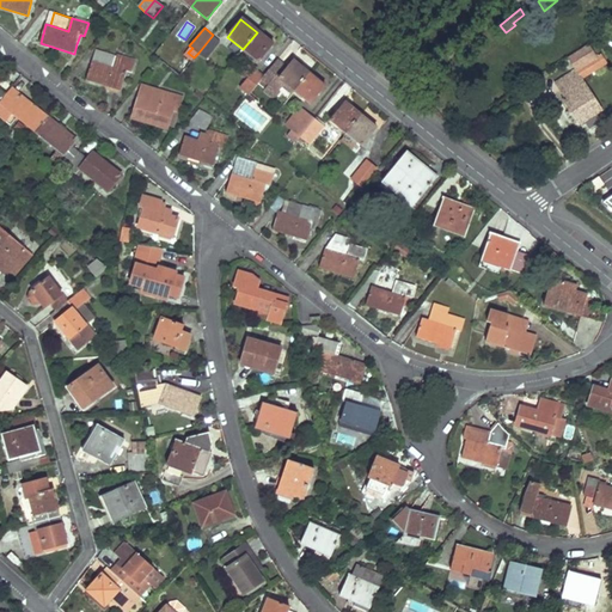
[(273,44),(257,32),(243,49),(258,62),(265,54),(273,44)]
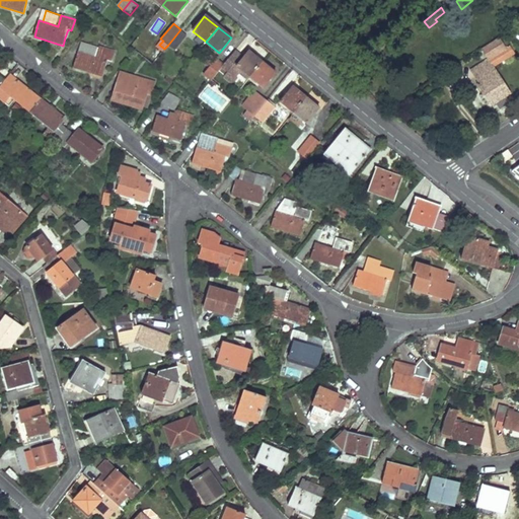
[(188,35),(180,29),(168,45),(175,51),(188,35)]
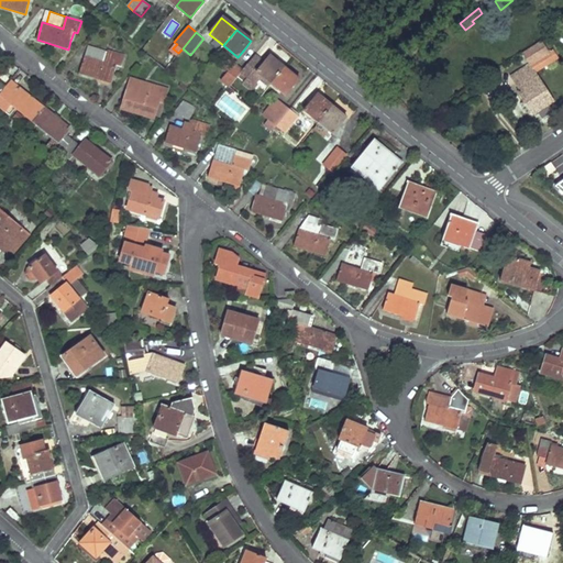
[(111,83),(113,74),(116,66),(121,67),(124,55),(108,51),(105,62),(85,56),(80,74),(111,83)]
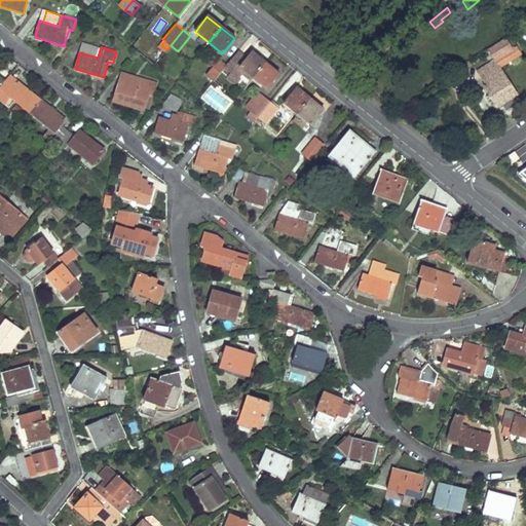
[(253,79),(266,64),(252,52),(247,59),(238,51),(226,68),(231,73),(227,77),(235,84),(246,72),(253,79)]
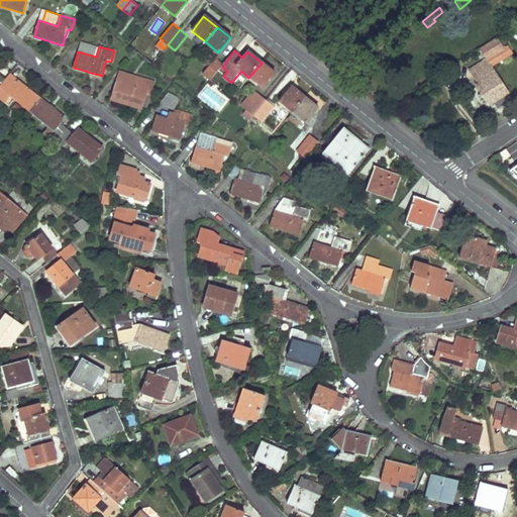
[(500,60),(496,54),(471,70),(479,84),(478,85),(489,104),(507,93),(491,66),(500,60)]
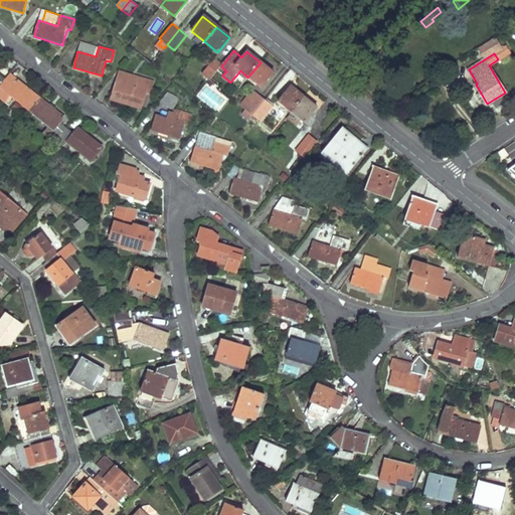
[(221,66),(213,59),(202,73),(210,79),(221,66)]
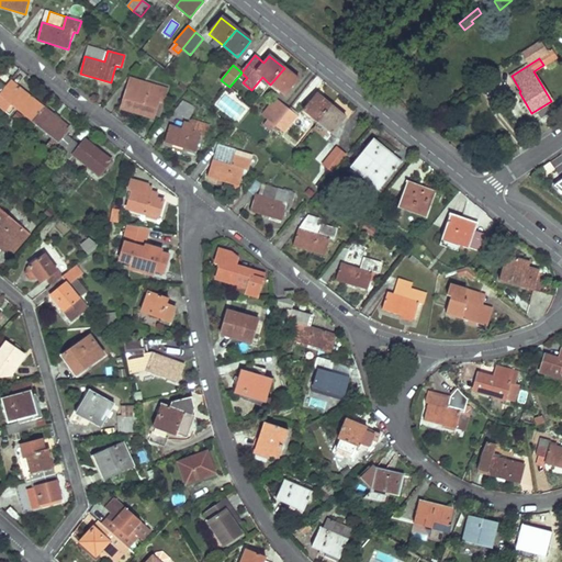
[(299,80),(284,68),(270,85),(284,96),(292,88),(299,80)]
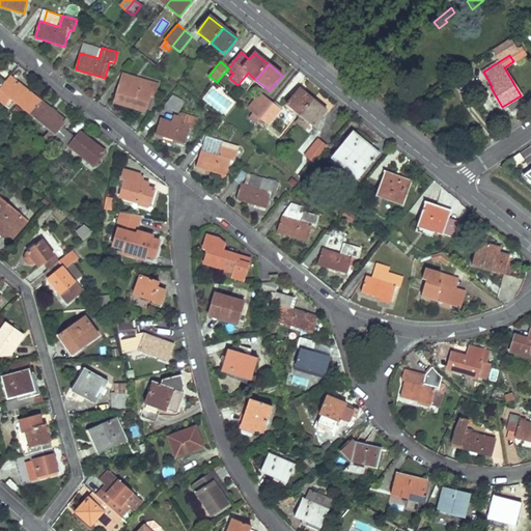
[(31,115),(42,102),(10,75),(5,81),(0,87),(0,101),(5,106),(10,99),(31,115)]
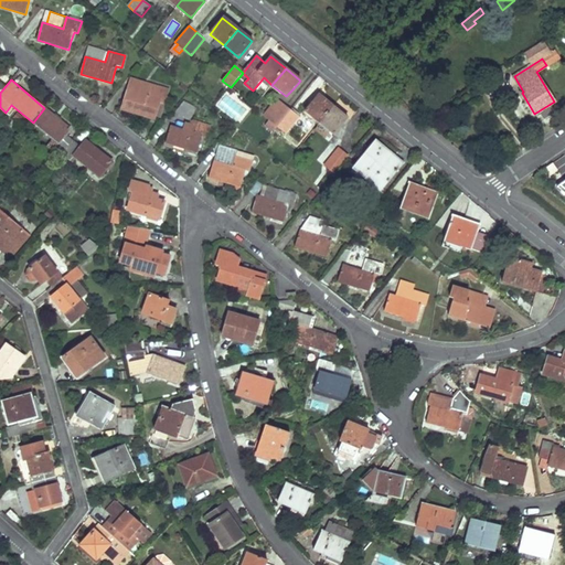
[(121,108),(138,114),(155,119),(157,115),(160,116),(168,91),(131,80),(121,108)]
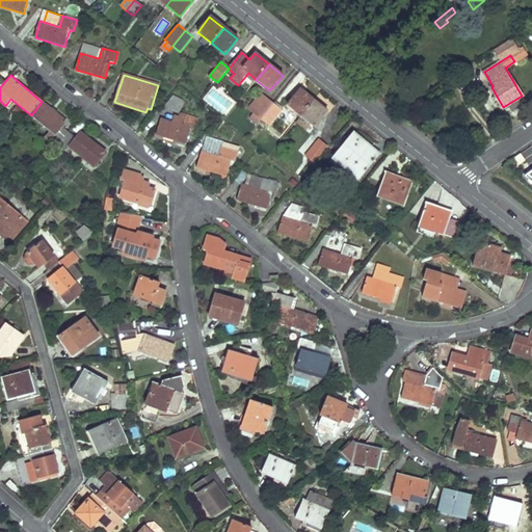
[(300,115),(314,100),(300,89),(287,105),(300,115)]
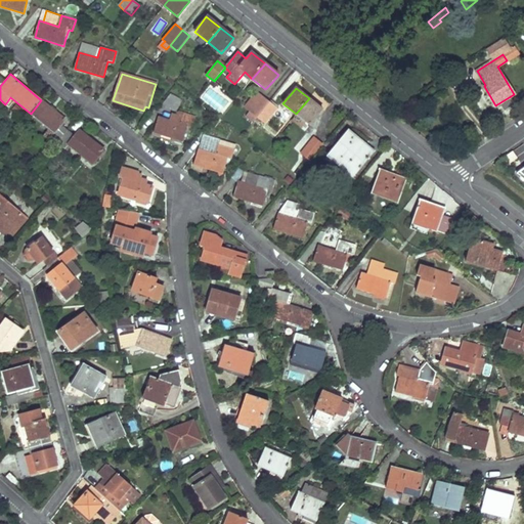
[(257,92),(245,107),(250,112),(262,96),(257,92)]
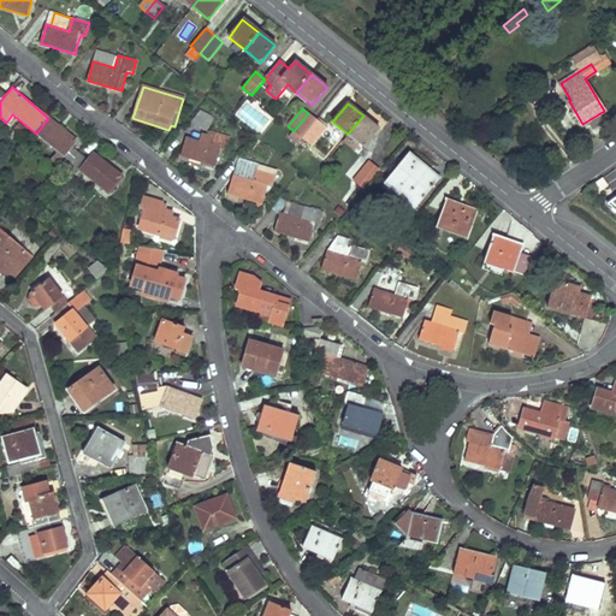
[(201,111),(197,117),(193,122),(208,130),(214,117),(201,111)]
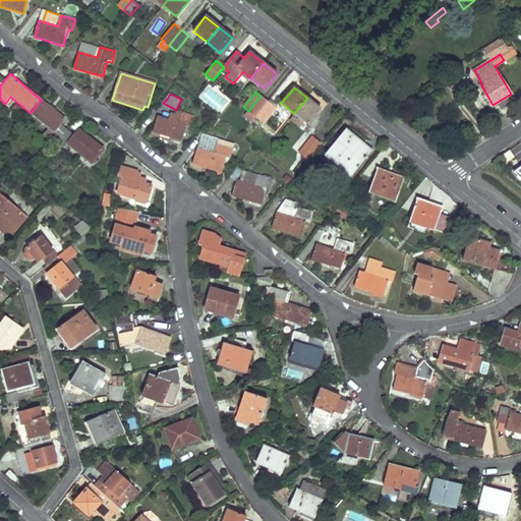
[(255,117),(268,102),(261,96),(248,111),(245,115),(252,121),(255,117)]
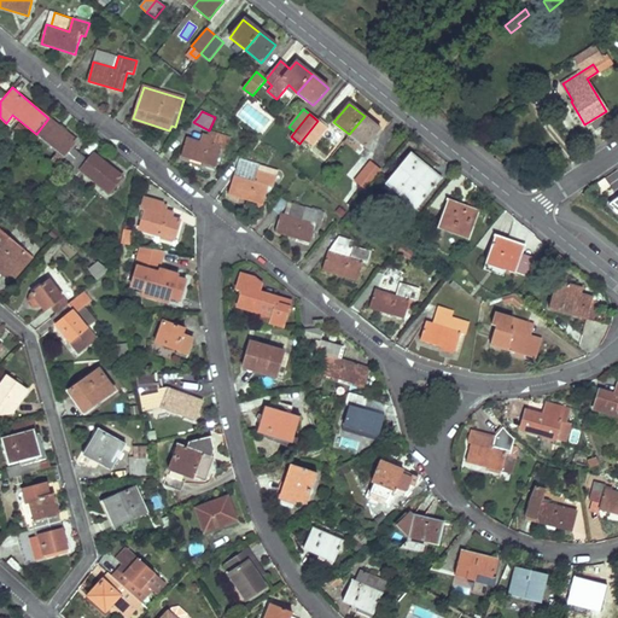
[(380,129),(365,116),(349,134),(366,147),(373,139),(380,129)]
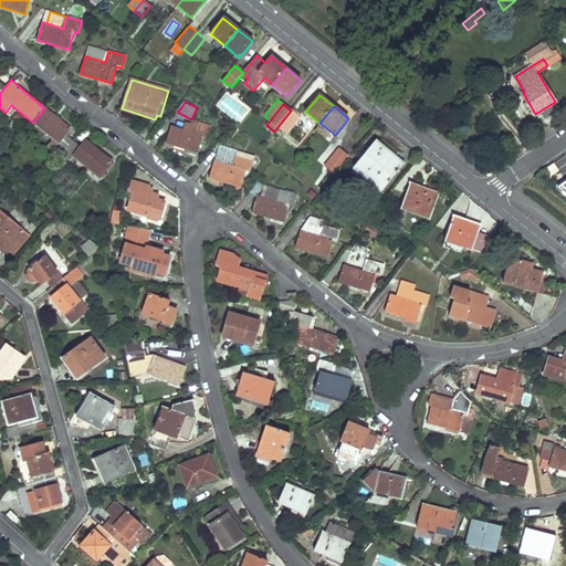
[(55,148),(63,155),(74,140),(66,135),(71,129),(44,108),(33,123),(59,144),(55,148)]
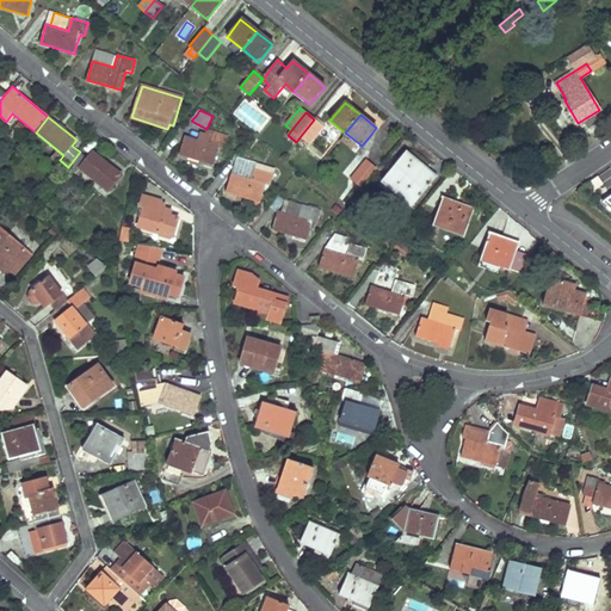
[(322,127),(314,119),(300,137),(309,144),(315,136),(322,127)]
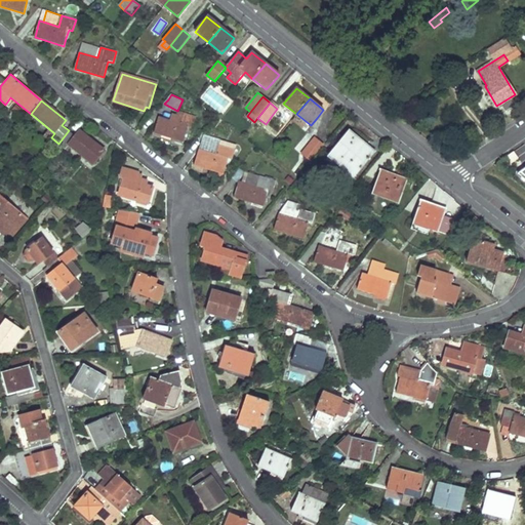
[(178,116),(175,115),(172,114),(170,120),(159,117),(154,133),(184,143),(189,127),(193,128),(196,118),(179,113),(178,116)]
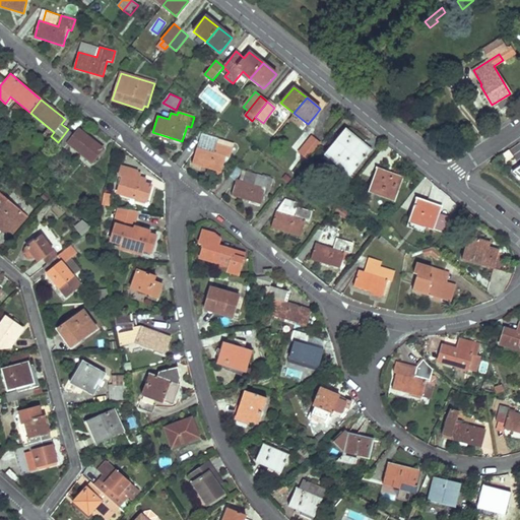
[(68,129),(58,142),(64,147),(68,143),(91,161),(102,149),(78,130),(74,134),(68,129)]
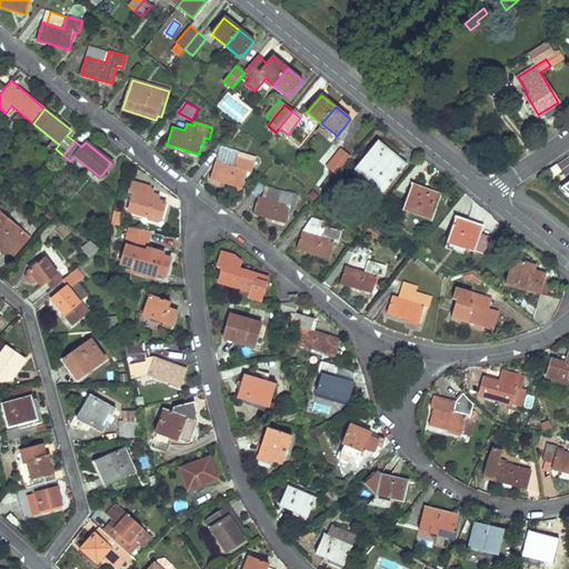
[(378,141),(368,153),(357,166),(385,190),(406,165),(378,141)]
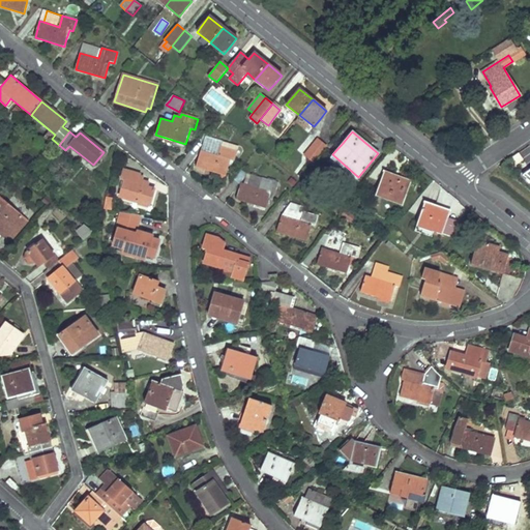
[(233,160),(235,153),(237,146),(205,137),(201,150),(199,150),(194,167),(225,176),(230,159),(233,160)]
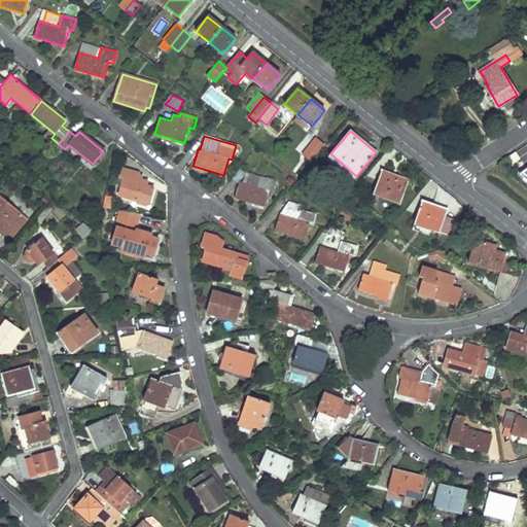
[(324,146),(320,143),(316,140),(304,155),(312,162),(324,146)]
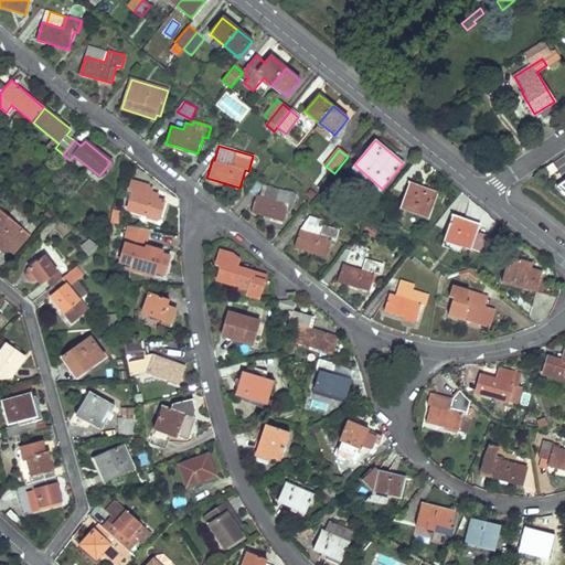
[(132,181),(131,187),(130,191),(134,192),(128,210),(159,219),(164,201),(146,196),(149,185),(132,181)]
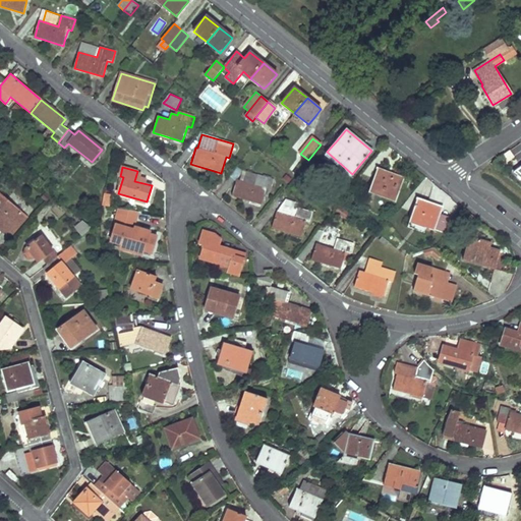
[(378,169),(373,179),(370,189),(396,198),(403,178),(378,169)]
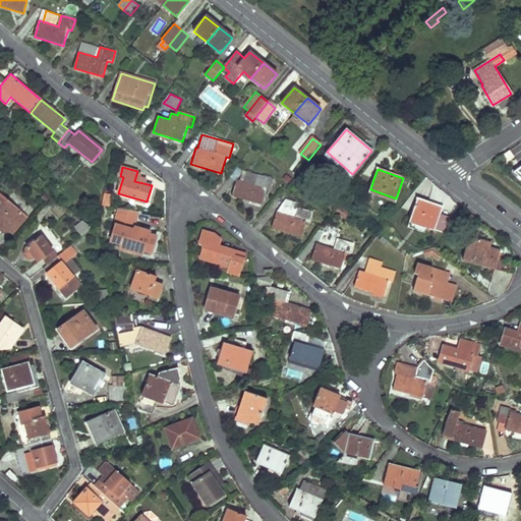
[(256,175),(246,171),(243,181),(253,185),(255,180),(256,175)]
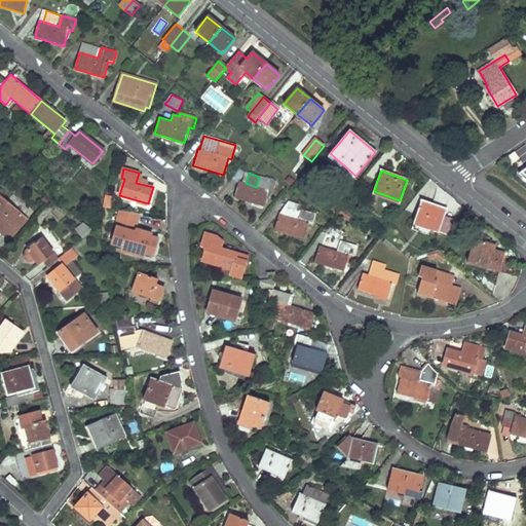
[(259,177),(258,182),(256,187),(246,183),(238,181),(233,197),(263,207),(267,191),(272,192),(275,181),(259,177)]
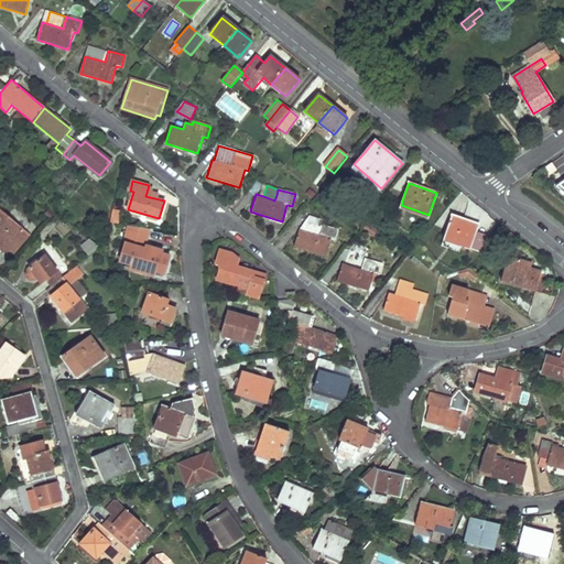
[(118,224),(120,212),(114,209),(111,223),(118,224)]
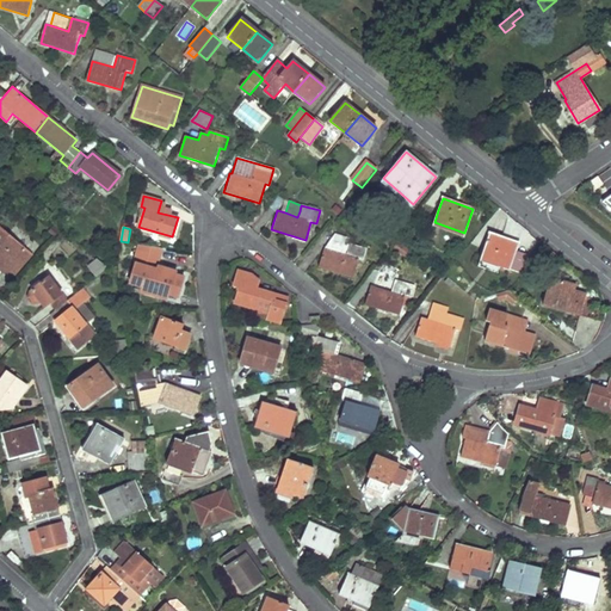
[(6,271),(10,273),(13,277),(31,257),(0,228),(0,270),(4,273),(6,271)]
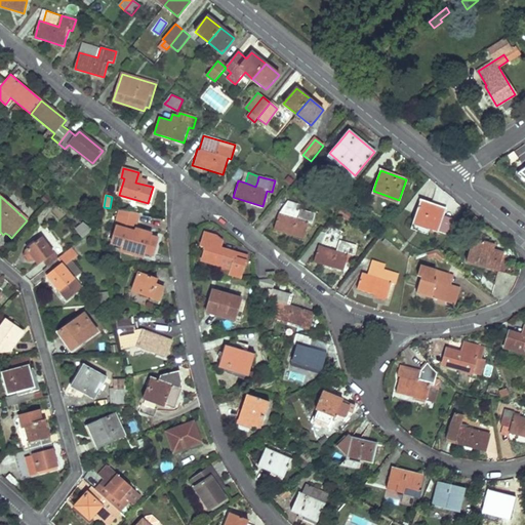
[(301,204),(295,202),(288,200),(280,212),(278,212),(274,229),(303,238),(309,221),(312,223),(315,213),(300,208),(301,204)]
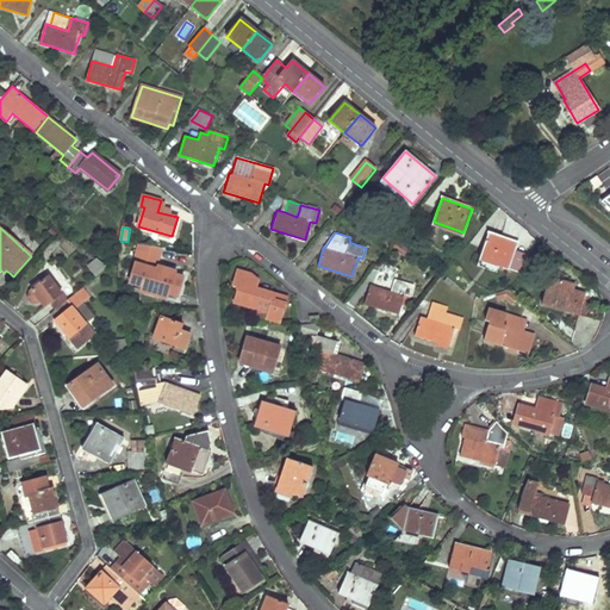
[(487,232),(484,246),(479,259),(499,266),(508,269),(517,242),(487,232)]
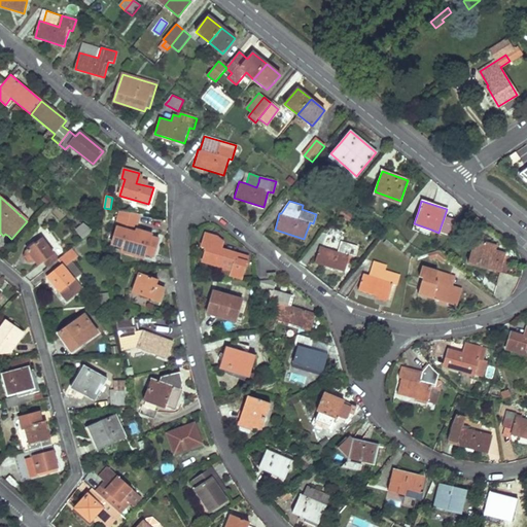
[(117,226),(114,236),(112,244),(123,247),(123,246),(143,251),(143,253),(153,256),(159,239),(135,232),(138,221),(123,217),(119,227),(117,226)]
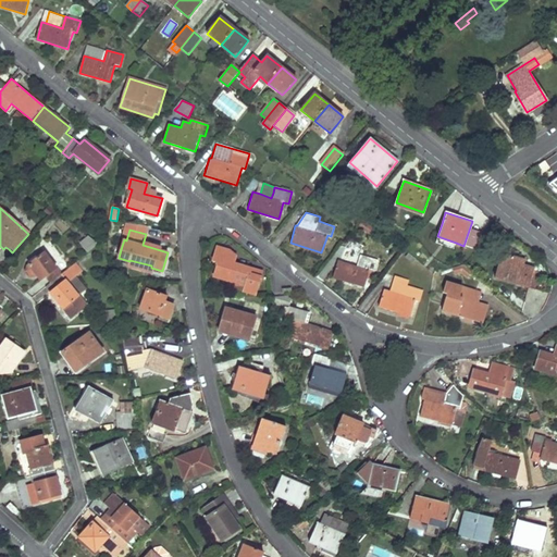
[(99,244),(90,236),(81,245),(87,252),(99,244)]
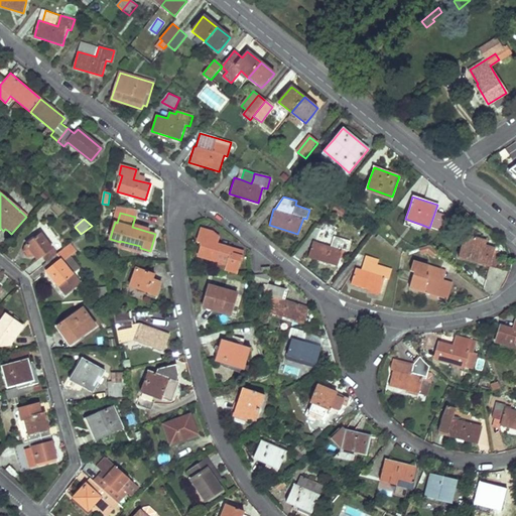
[(422,225),(405,219),(403,224),(420,230),(422,225)]
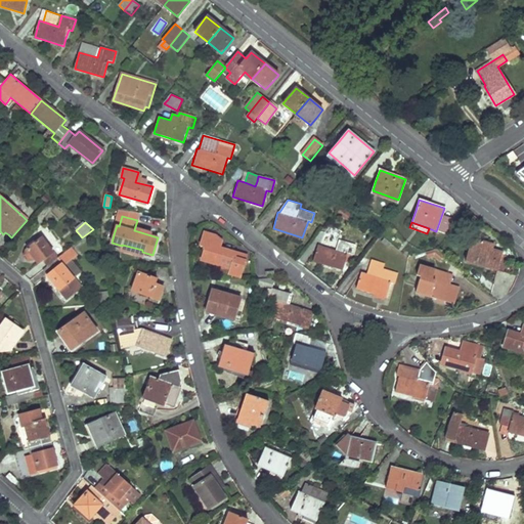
[(218,248),(219,244),(221,239),(212,234),(205,231),(200,246),(205,247),(201,259),(230,269),(229,273),(239,276),(245,260),(234,257),(235,253),(218,248)]
